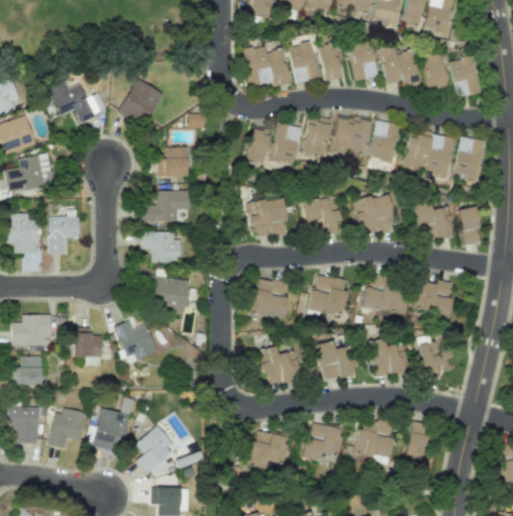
[(273,0),(248,0),(247,14),(271,17),(273,0)]
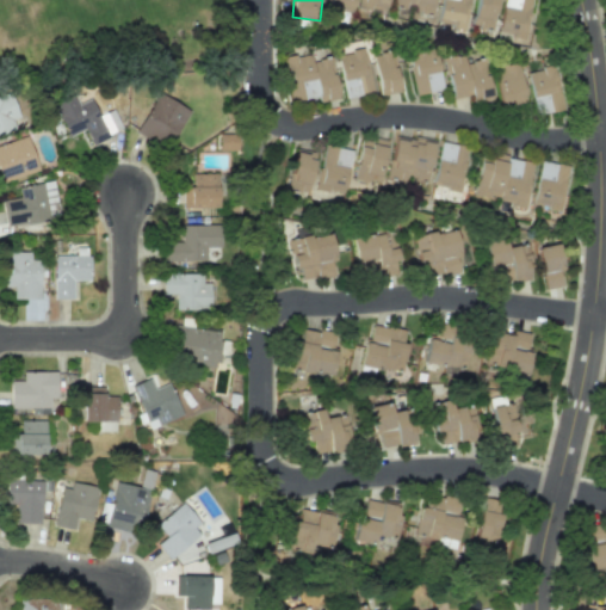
[(357,0),(329,0),(328,11),(354,16),(357,0)]
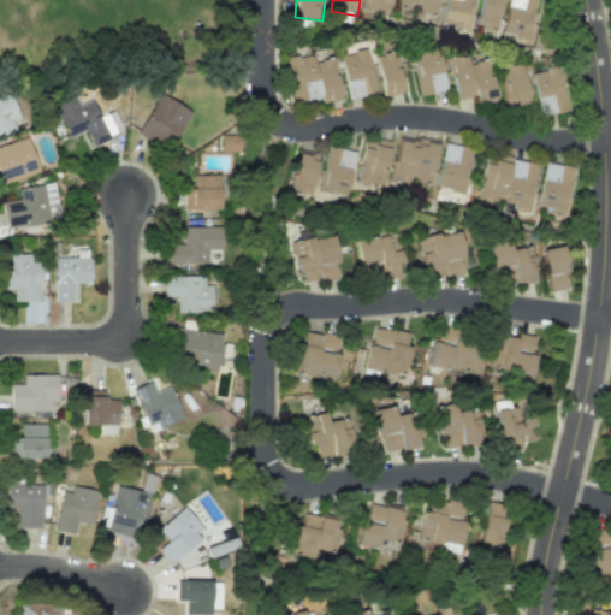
[(392,12),(393,0),(365,0),(363,13),(375,16),(375,9),(392,12)]
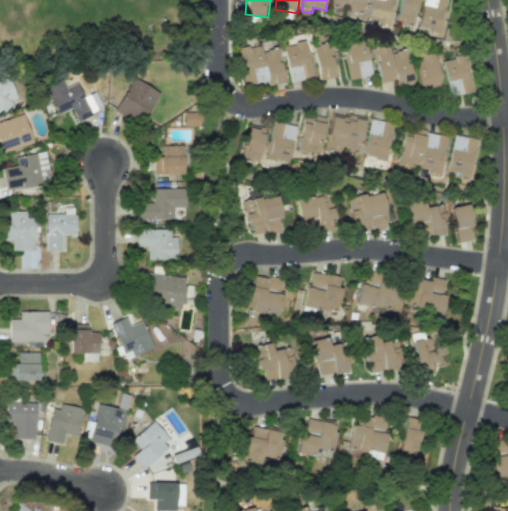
[(367,0),(334,0),(333,7),(365,13),(367,0)]
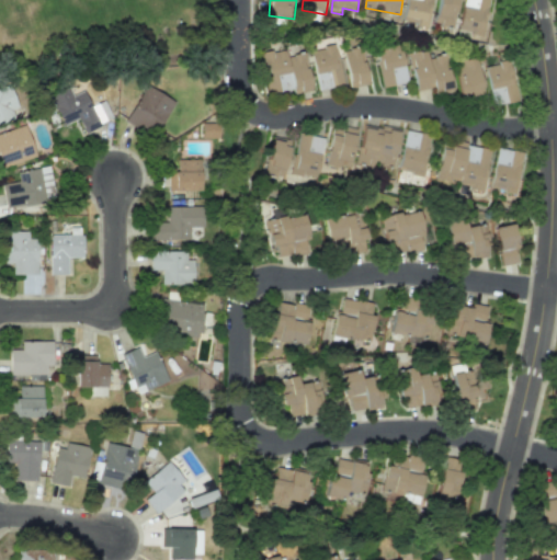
[(430,27),(434,0),(408,0),(405,23),(430,27)]
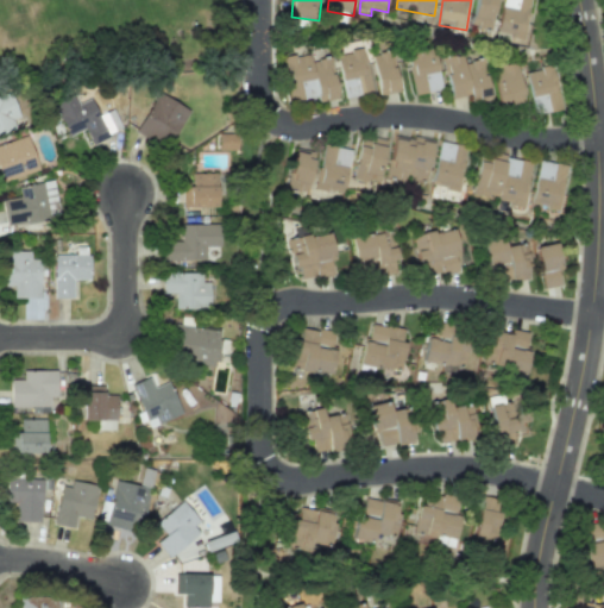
[(478,0),(473,26),(494,30),(498,0),(478,0)]
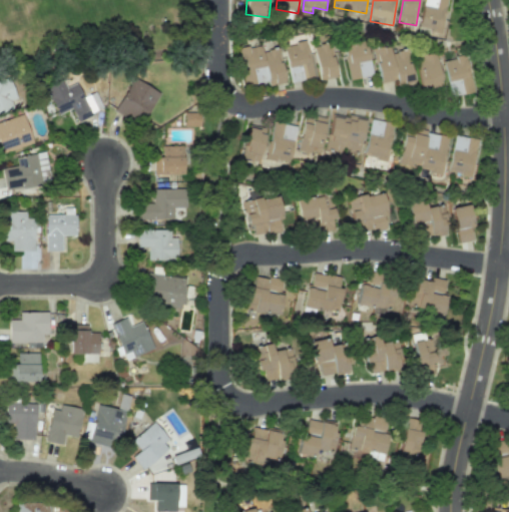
[(451,0),(426,0),(421,31),(445,35),(451,0)]
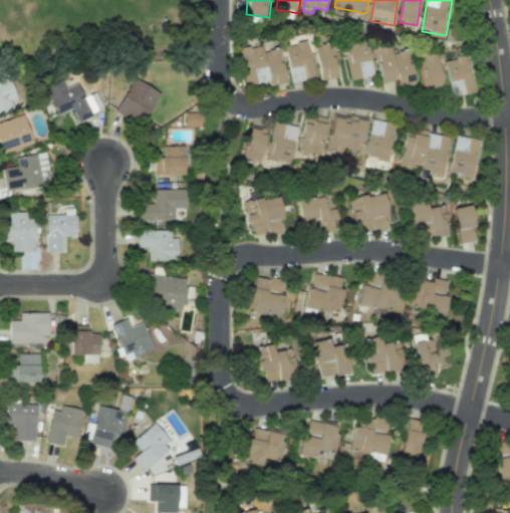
[(351,80),(375,76),(368,32),(344,36),(351,80)]
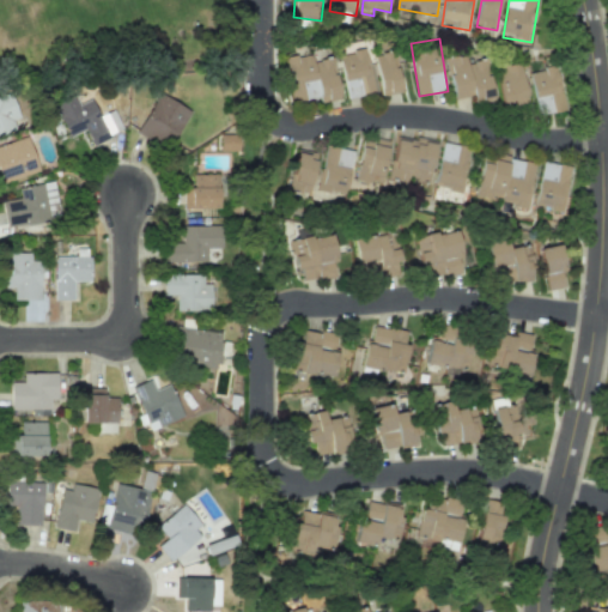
[(388,95),(406,91),(401,70),(407,68),(401,43),(377,48),(388,95)]
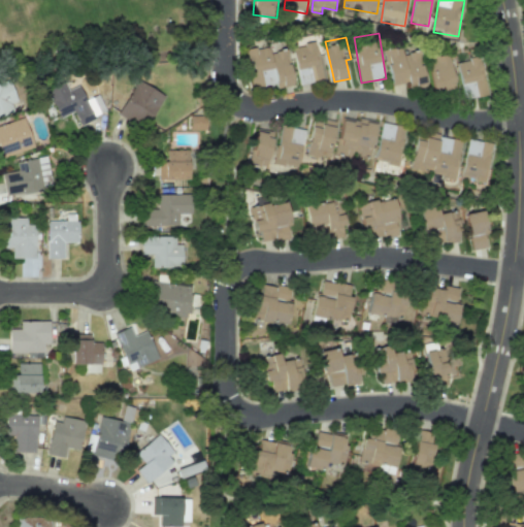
[(317,41),(325,79),(300,85),(293,46),(317,41)]
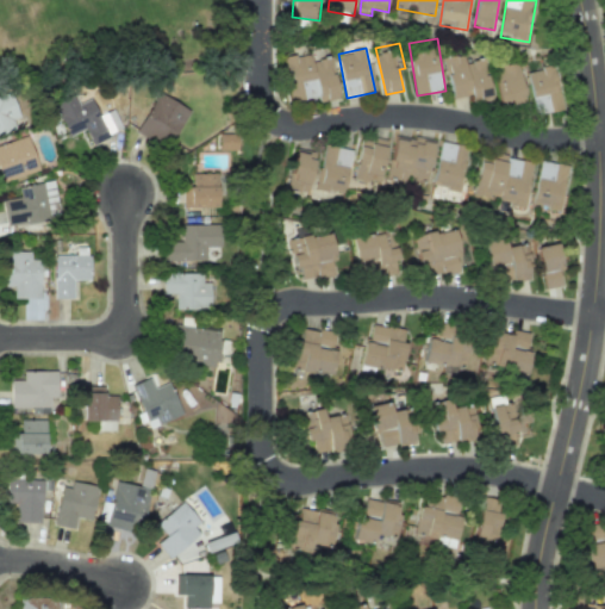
[(285,56),(311,51),(318,98),(292,101),(285,56)]
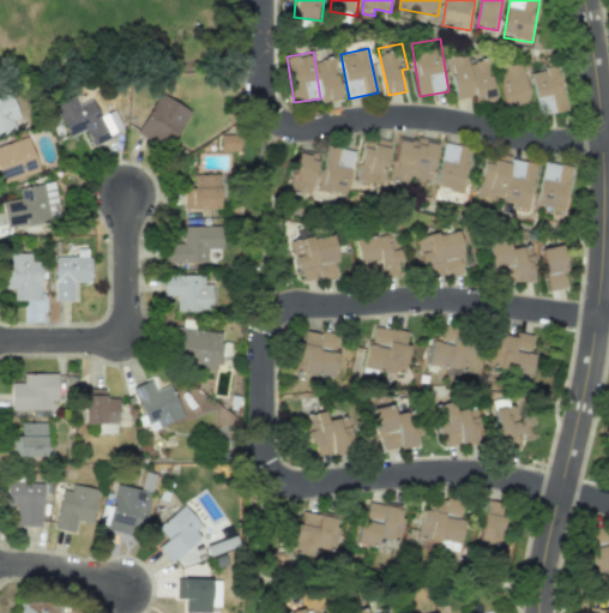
[(344,98),(327,102),(319,60),(337,56),(344,98)]
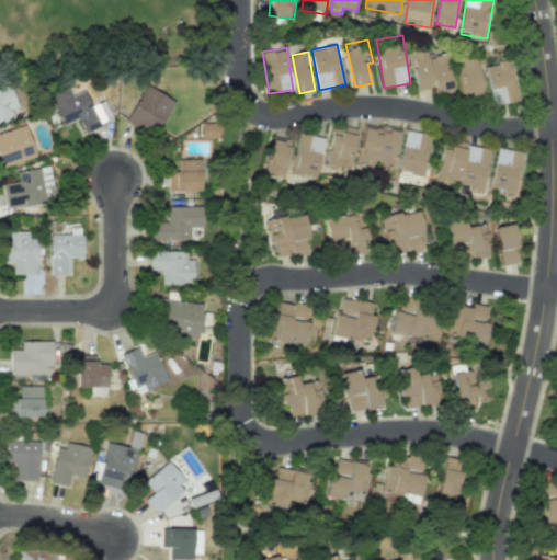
[(411,57),(418,92),(435,89),(429,53),(411,57)]
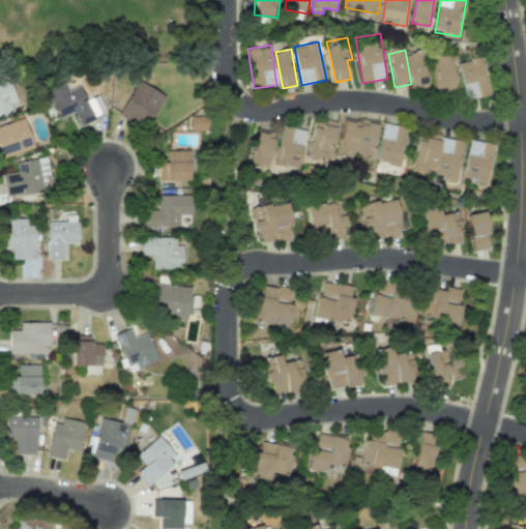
[(427,50),(431,85),(413,88),(409,52),(427,50)]
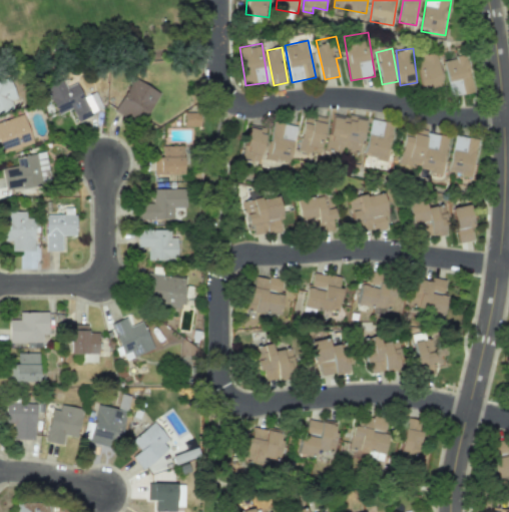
[(440,53),(418,57),(426,97),(448,93),(440,53)]
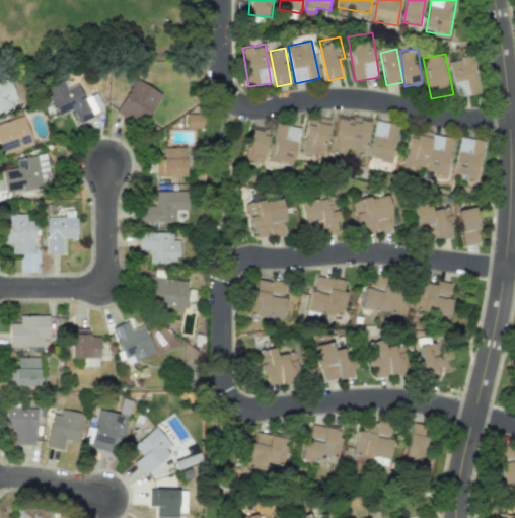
[(451,61),(477,57),(485,97),(458,101),(451,61)]
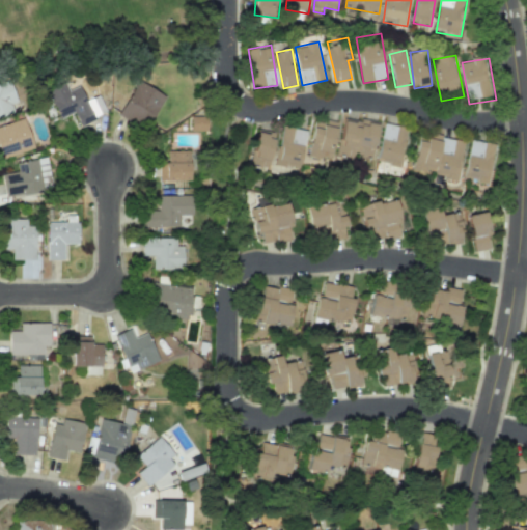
[(0,118),(22,113),(14,81),(0,84),(0,118)]
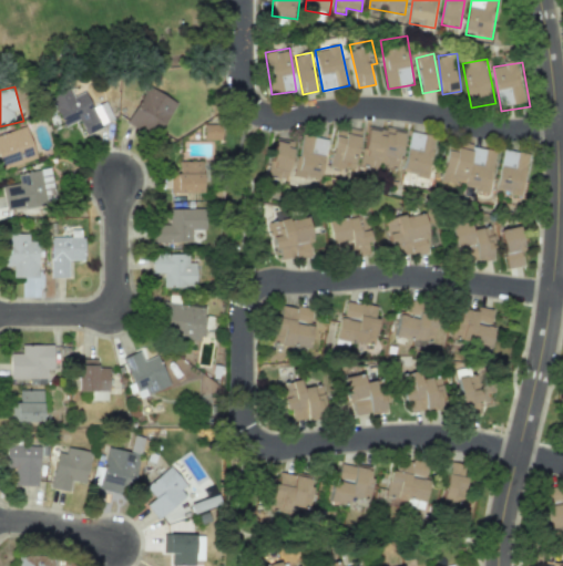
[(88,134),(116,122),(109,102),(94,109),(88,92),(75,98),(72,88),(53,95),(67,127),(83,121),(88,134)]
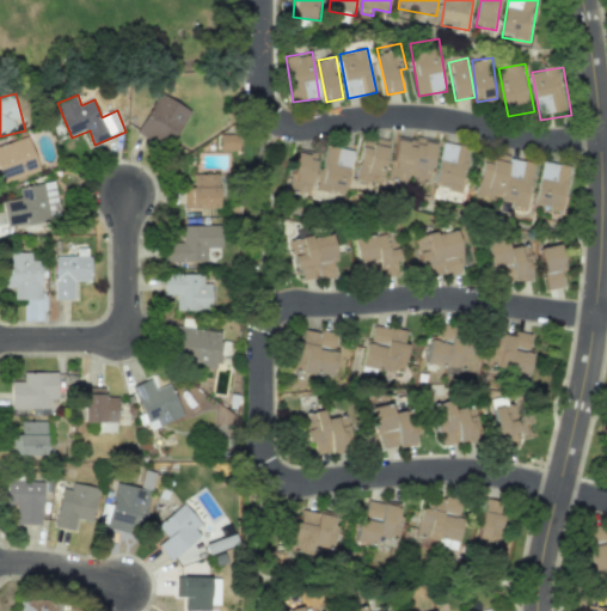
[(194,111),(161,95),(140,133),(172,151),(194,111)]
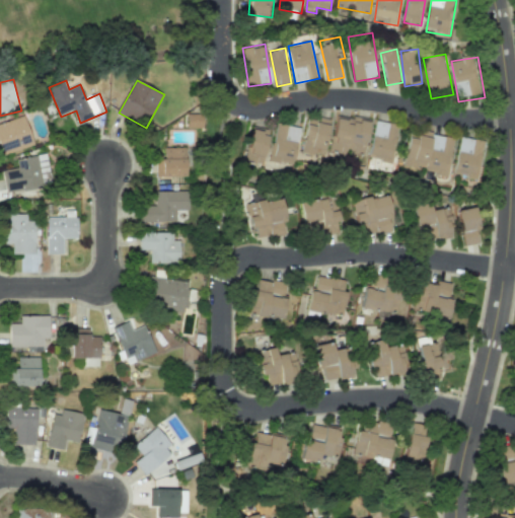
[(332,148),(347,151),(353,116),(338,113),(332,148)]
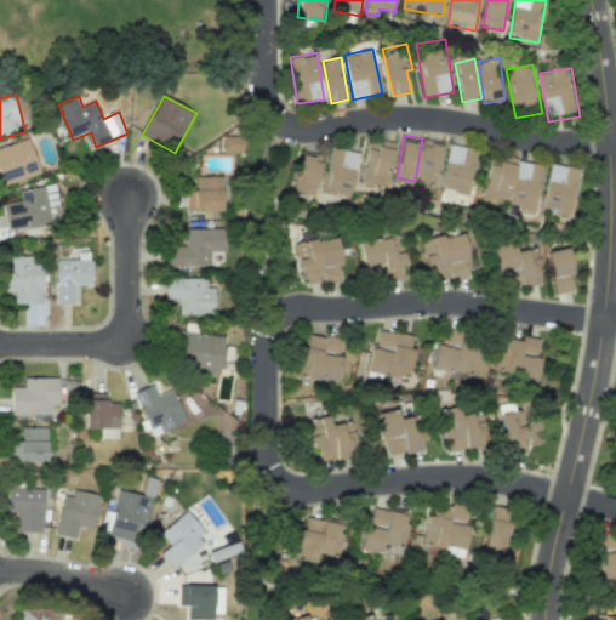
[(226,153),(244,154),(245,138),(227,137),(226,153)]
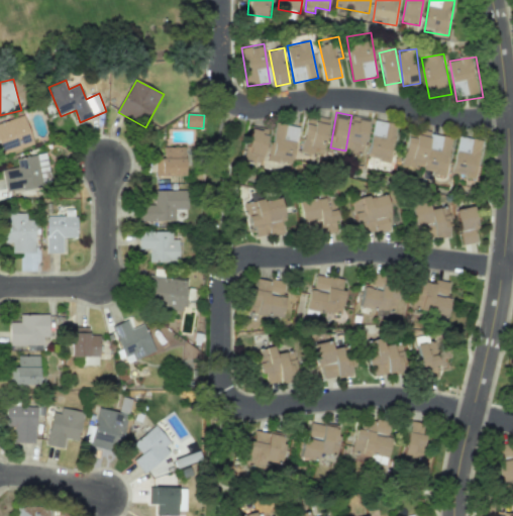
[(330,118),(310,114),(303,156),(324,160),(330,118)]
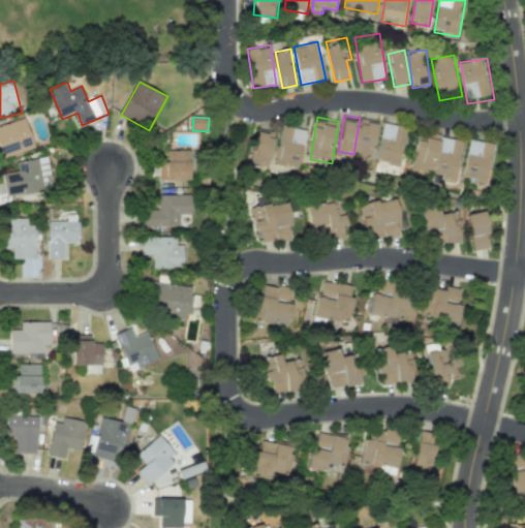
[(36,149),(27,118),(0,126),(0,146),(1,146),(5,159),(36,149)]
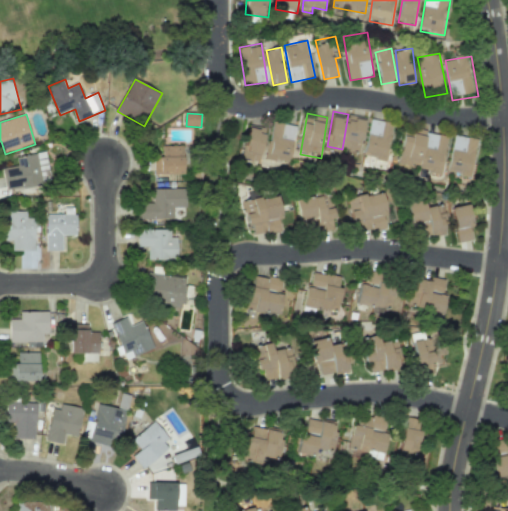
[(361,154),(345,151),(351,117),(368,121),(361,154)]
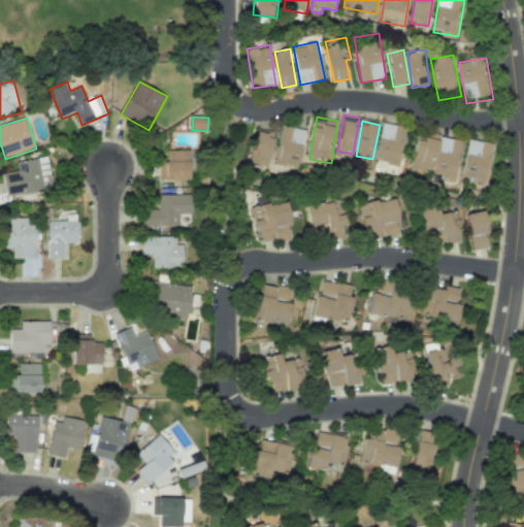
[(385,123),(410,127),(401,165),(378,160),(385,123)]
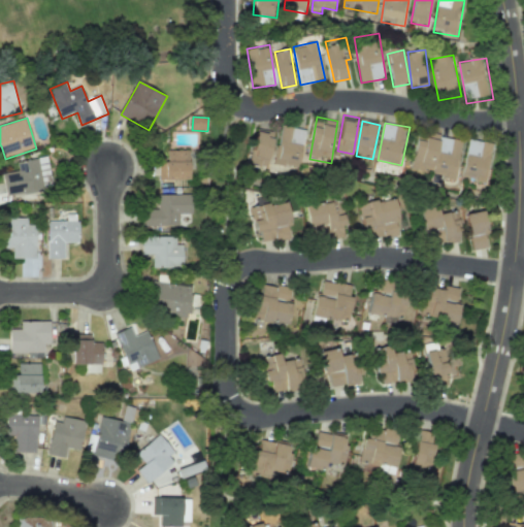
[(284,124),(309,129),(301,170),(275,165),(284,124)]
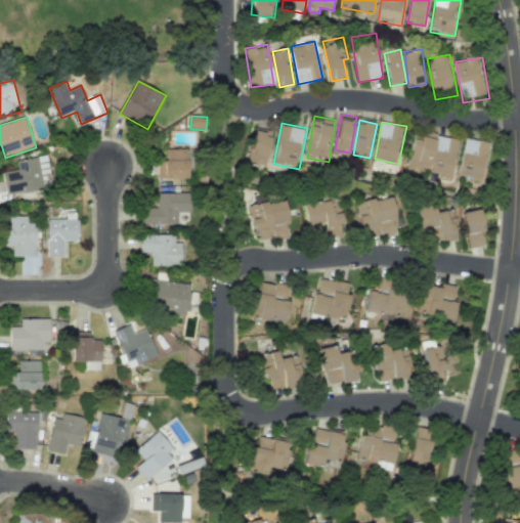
[(258,126),(276,130),(267,169),(248,165),(258,126)]
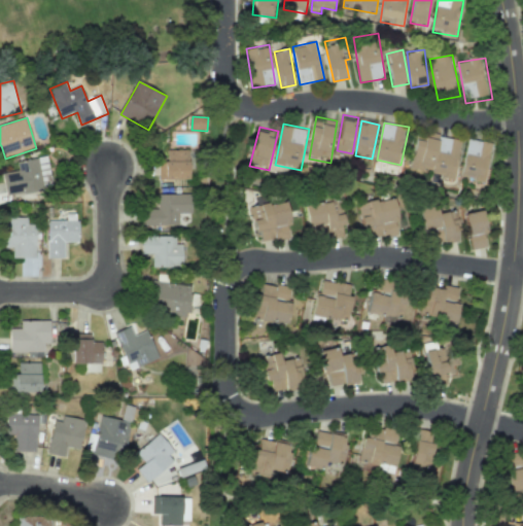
[(442,134),(420,130),(413,172),(433,176),(442,134)]
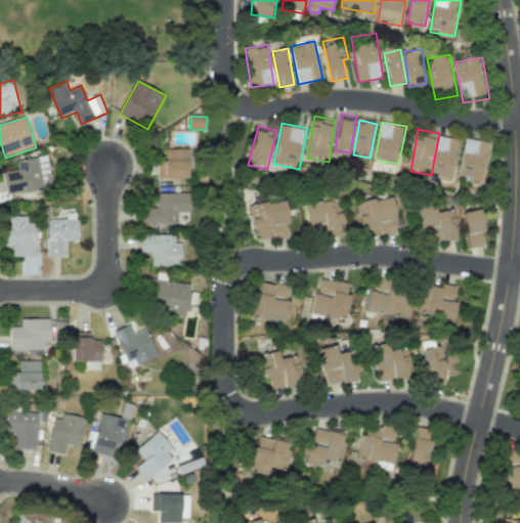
[(462,140),(441,136),(434,172),(456,176),(462,140)]
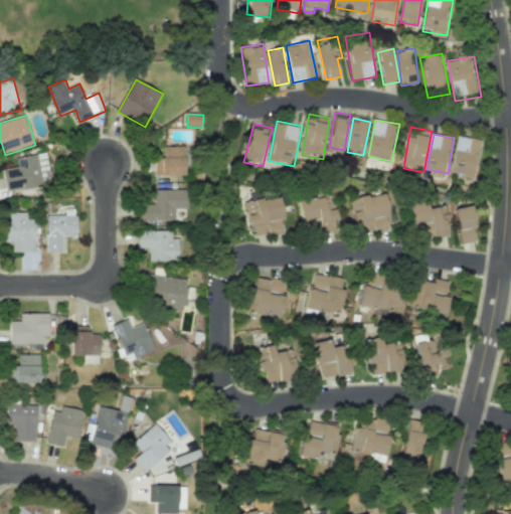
[(461,136),(483,142),(474,179),(451,174),(461,136)]
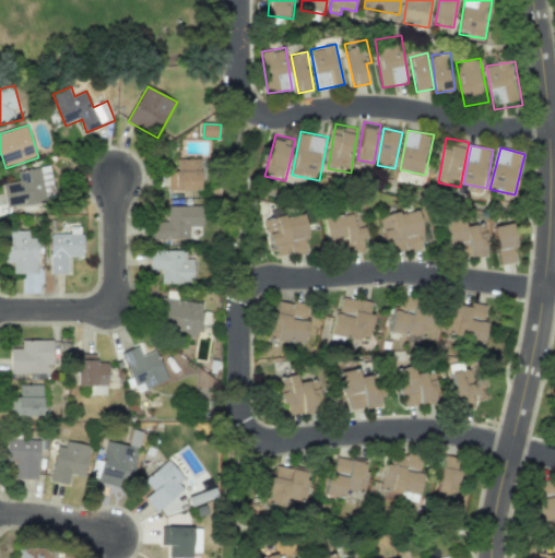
[(202,191),(202,161),(176,161),(176,171),(172,171),(172,191),(202,191)]
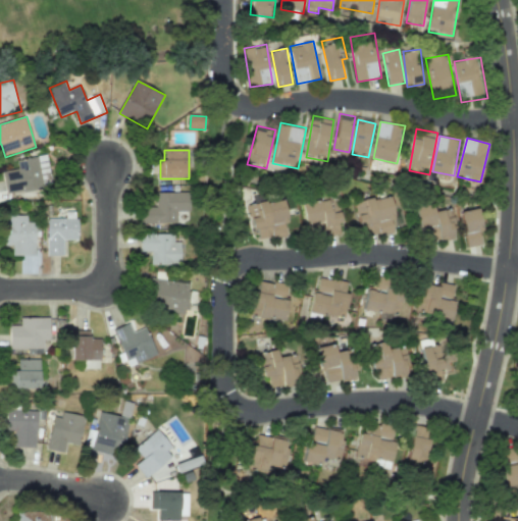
[(19,170),(5,172),(8,195),(53,188),(48,155),(18,160),(19,170)]
